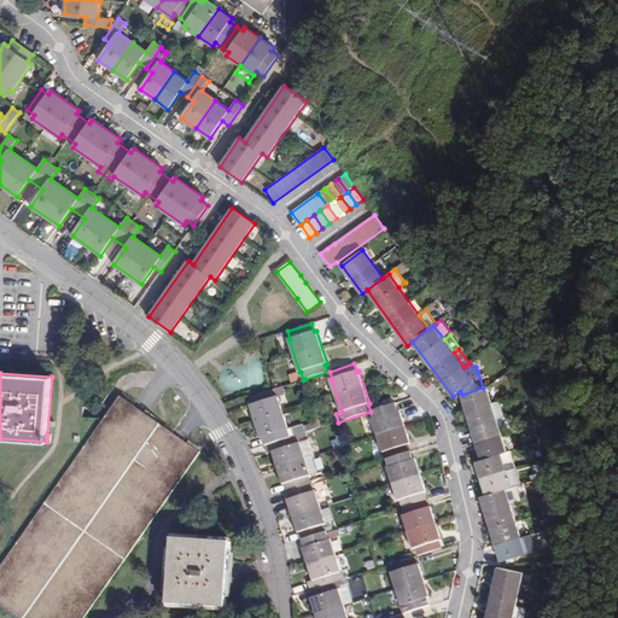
[(285,395),(283,386),(275,390),(274,390),(277,397),(279,397),(285,395)]
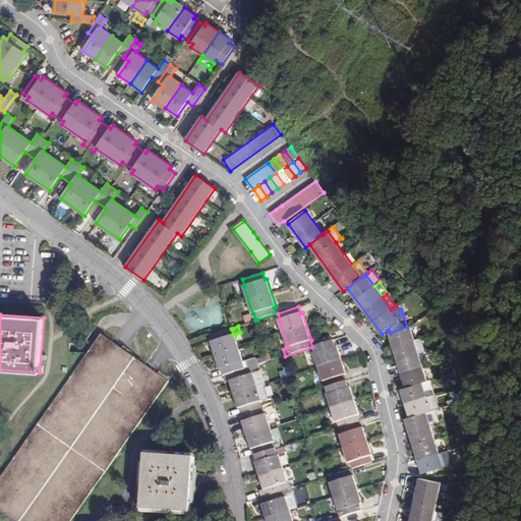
[(411,326),(407,327),(390,333),(406,388),(428,381),(419,353),(415,340),(411,326)]
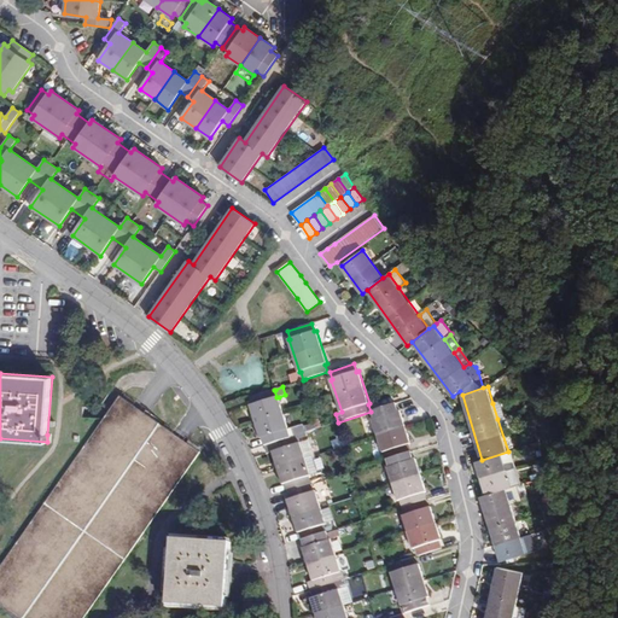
[(266,447),(298,436),(307,433),(304,427),(303,425),(289,430),(279,397),(277,397),(274,390),(250,397),(252,406),(251,406),(262,439),(263,438),(266,447)]
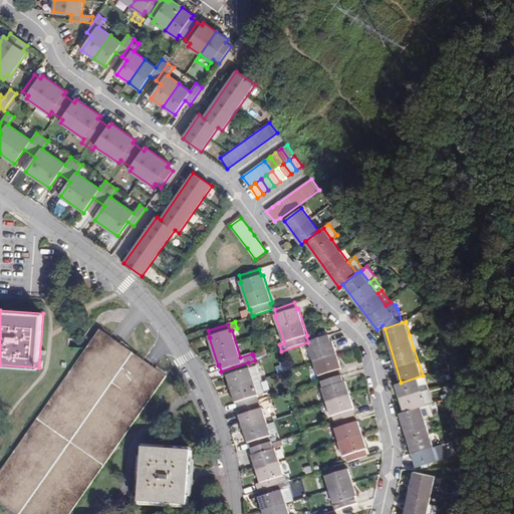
[(69,513),(167,375),(165,374),(166,371),(158,365),(156,368),(143,358),(136,353),(132,351),(117,341),(110,336),(112,334),(103,328),(101,330),(99,329),(0,471),(0,503),(15,513),(69,513)]
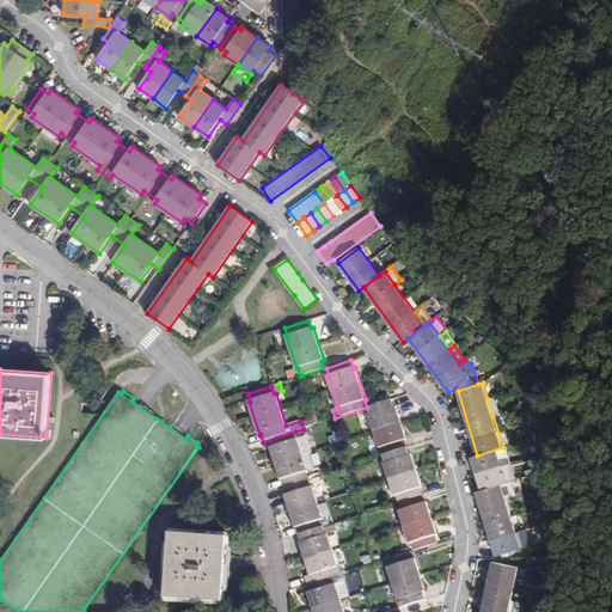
[(500,412),(495,397),(488,399),(493,415),(500,412)]
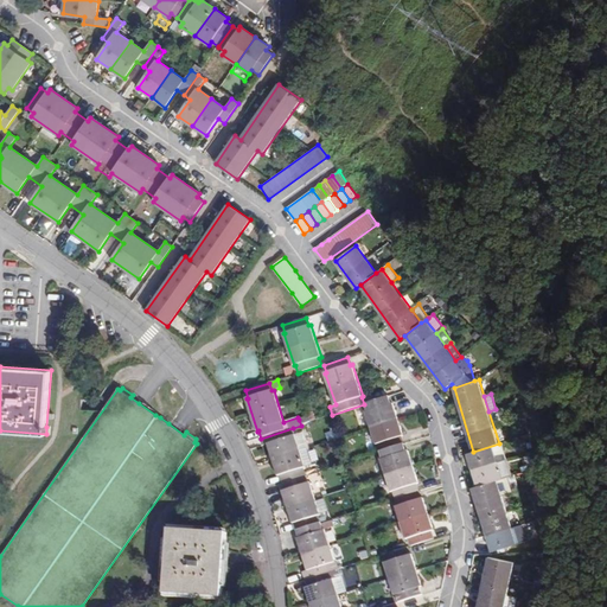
[(378,443),(381,451),(404,443),(402,436),(403,435),(394,403),(391,403),(389,396),(365,404),(368,411),(366,411),(376,445),(378,443)]
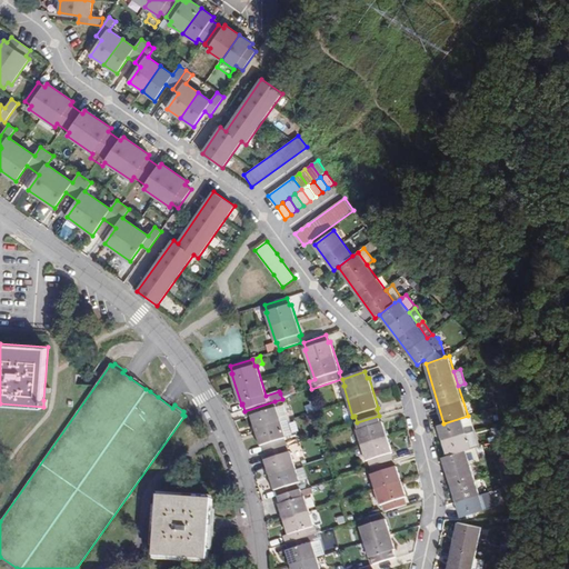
[(282,399),(296,393),(293,389),(280,393),(282,399)]
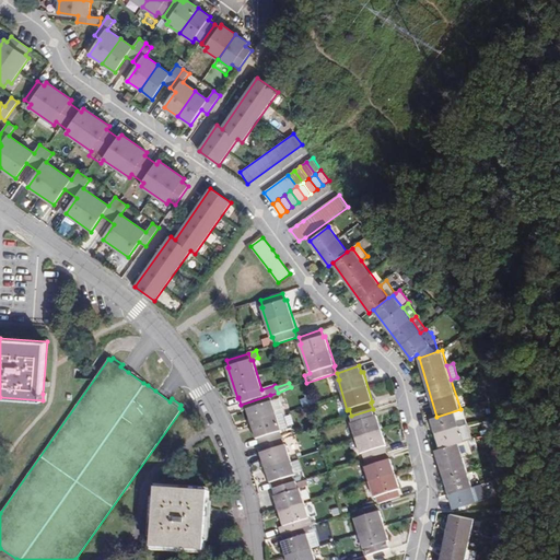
[(258,439),(260,446),(282,439),(280,432),(282,431),(277,417),(272,401),(270,395),(241,405),(243,411),(247,410),(257,440),(258,439)]
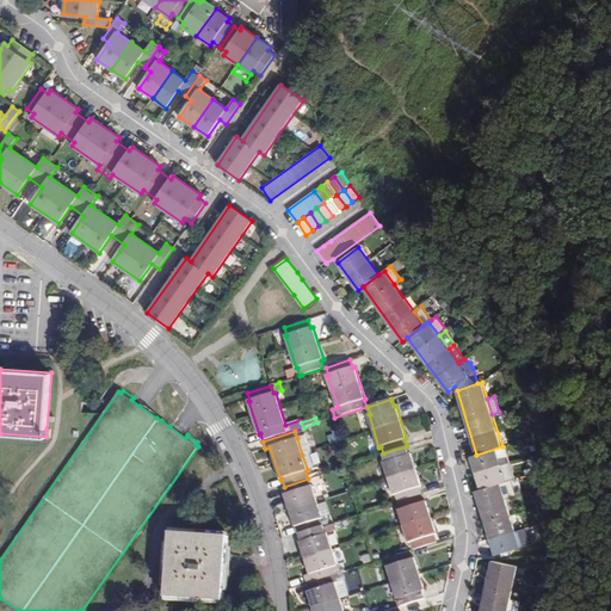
[(297,438),(302,455),(309,452),(304,436),(297,438)]
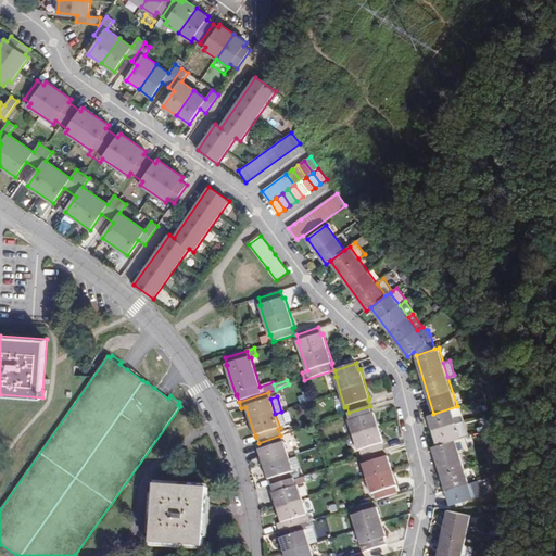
[(459,405),(457,406),(433,414),(429,415),(438,445),(456,440),(462,438),(456,422),(463,421),(464,420),(459,405)]
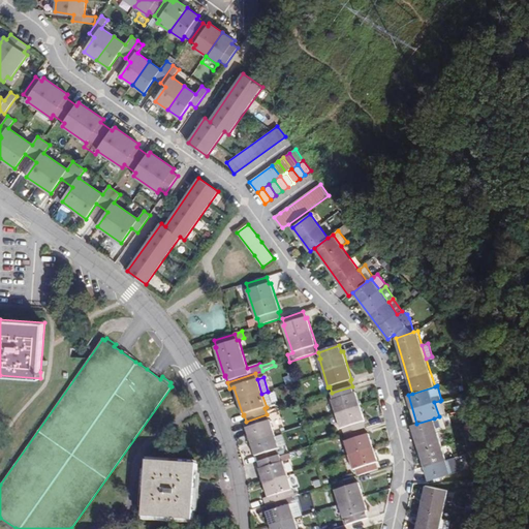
[(344,434),(365,428),(363,422),(365,421),(355,393),(354,393),(352,386),(332,393),(334,400),(332,400),(341,429),(342,428),(344,434)]
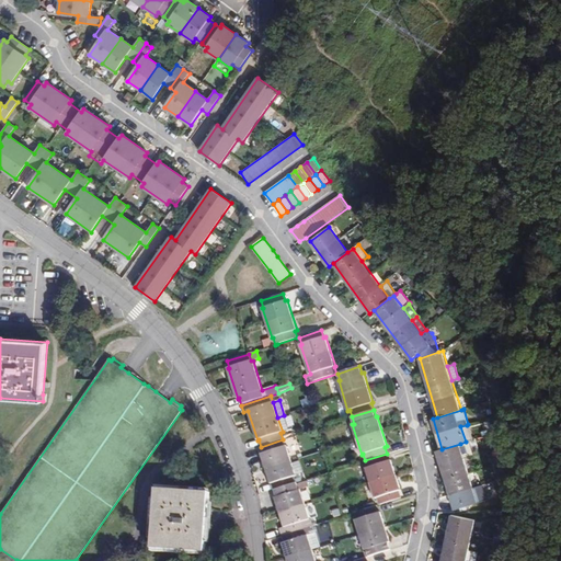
[(284,415),(277,418),(283,432),(289,430),(284,415)]
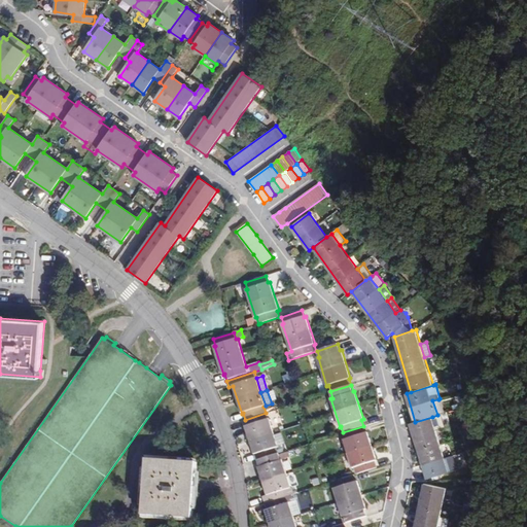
[(443,413),(438,399),(432,400),(437,415),(443,413)]
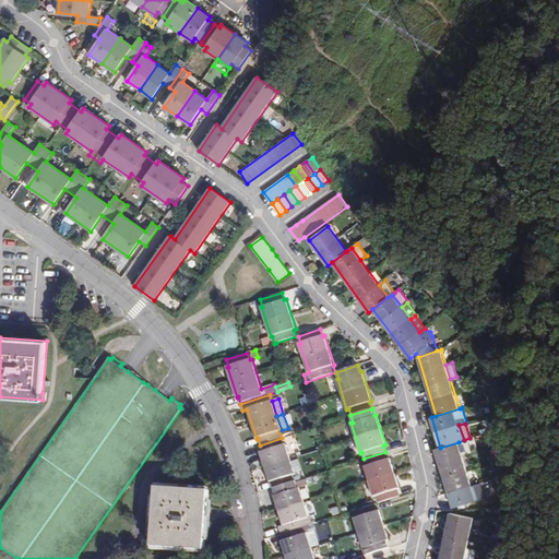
[(272,482),(274,489),(296,482),(294,475),(295,474),(290,460),(286,444),(284,444),(282,438),(260,445),(262,452),(261,452),(271,483),(272,482)]
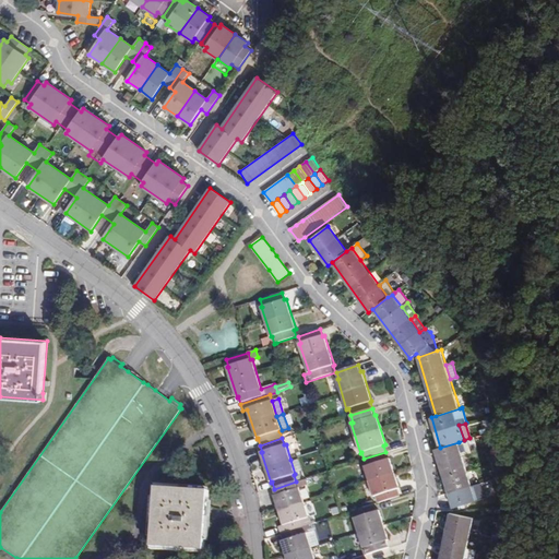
[(459,442),(440,448),(436,449),(454,508),(466,503),(477,501),(473,486),(459,442)]
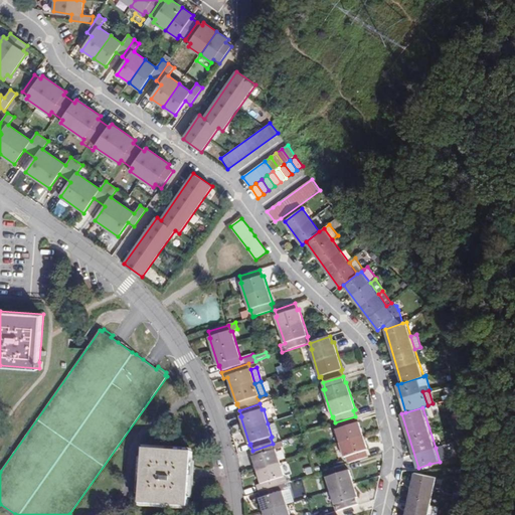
[(357,423),(355,416),(335,422),(337,430),(336,431),(345,458),(347,457),(349,463),(368,457),(366,451),(368,450),(359,422),(357,423)]
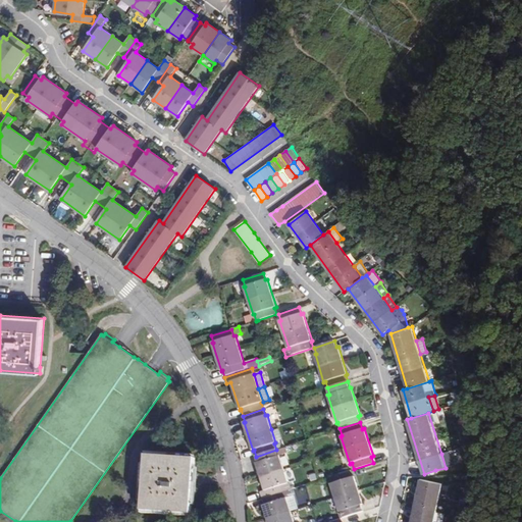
[(282,440),(278,426),(271,429),(275,442),(282,440)]
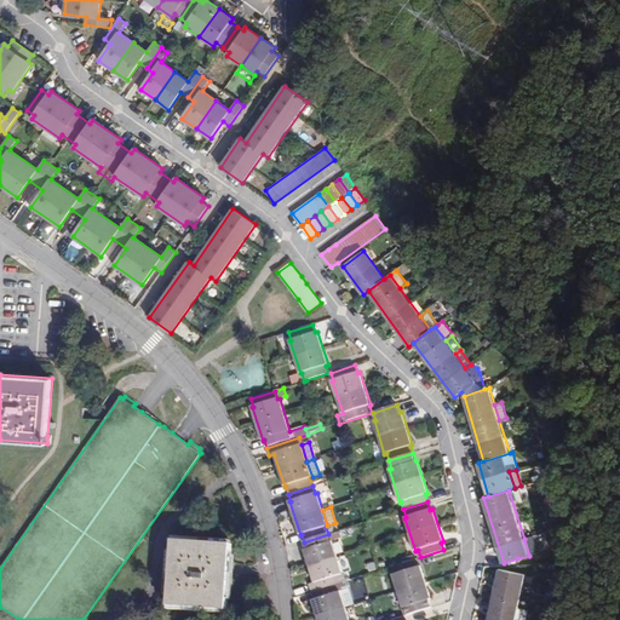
[(310,585),(313,592),(345,581),(332,541),(331,541),(328,534),(304,543),(306,550),(304,550),(315,583),(310,585)]
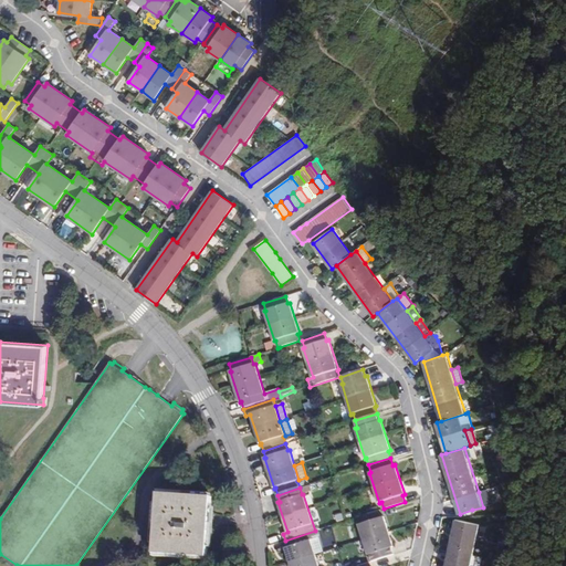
[(479,492),(483,507),(491,504),(486,490),(479,492)]
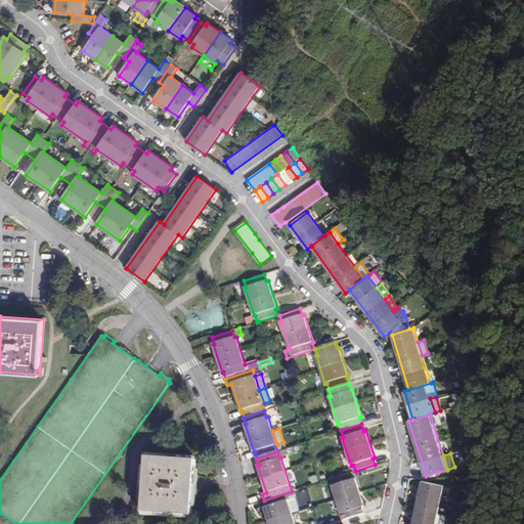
[(192,516),(197,460),(146,455),(142,512),(192,516)]
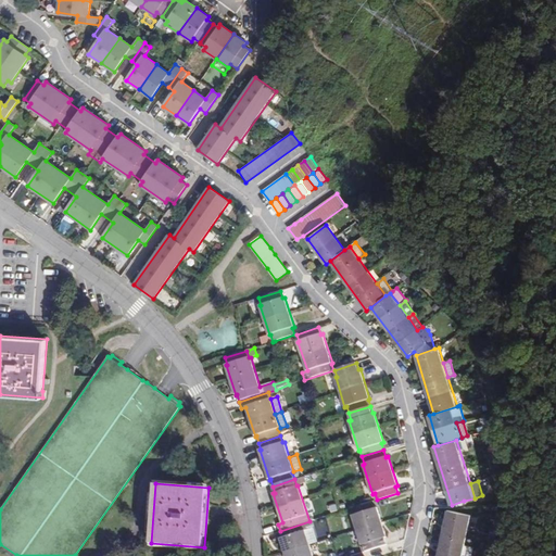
[(361,545),(363,553),(388,545),(386,538),(387,538),(377,507),(376,508),(374,501),(352,508),(354,515),(352,516),(362,545),(361,545)]
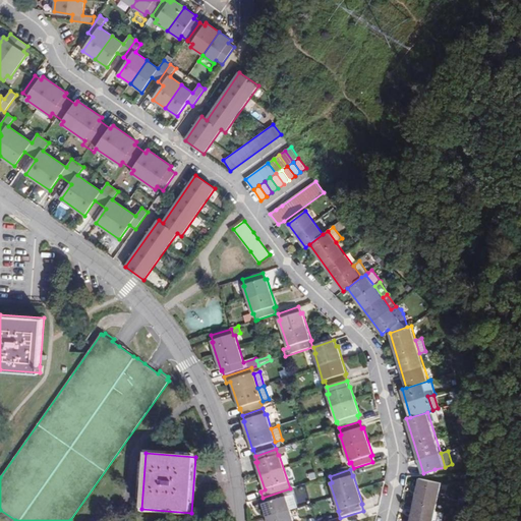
[(410,520),(433,520),(442,483),(419,478),(410,520)]
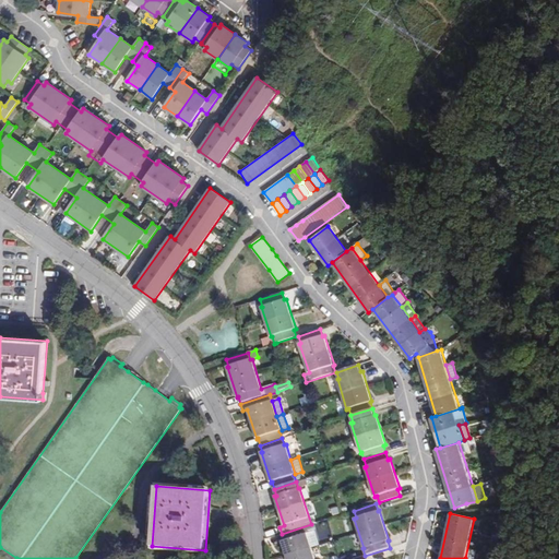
[(311,524),(282,534),(284,542),(282,542),(287,558),(314,558),(307,534),(313,532),(311,524)]
